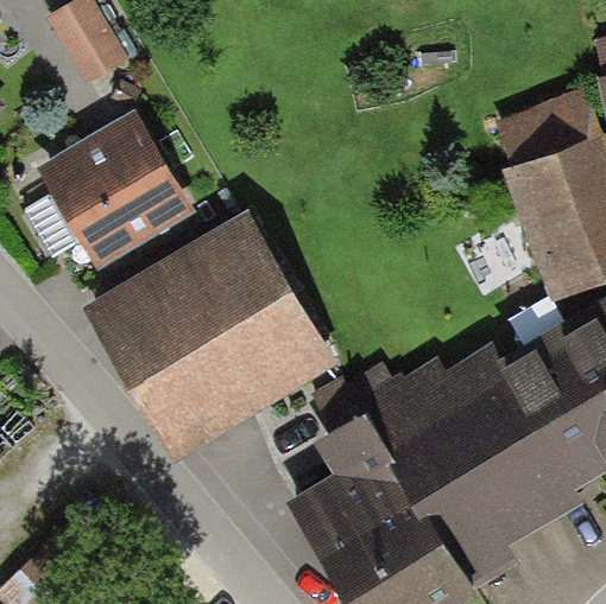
[(128,56),(94,0),(68,0),(45,14),(86,82),(128,56)]
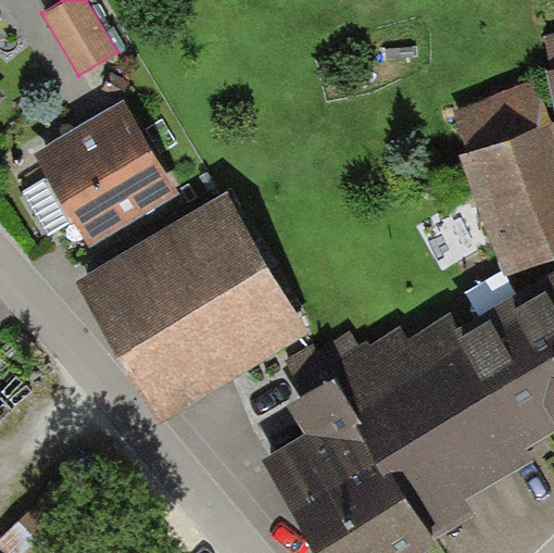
[(553,32),(543,36),(553,66),(553,68),(544,72),(553,121),(553,124),(553,32)]
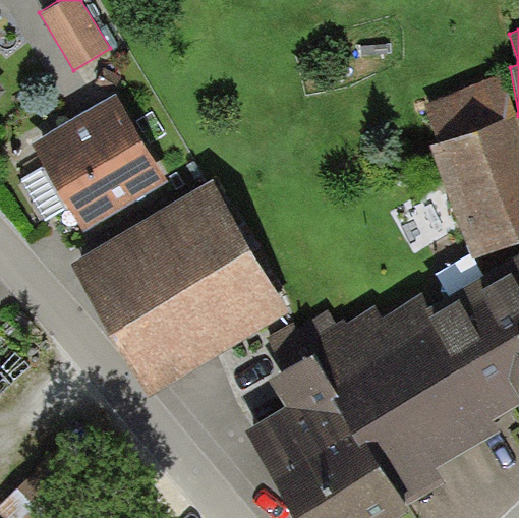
[(452,92),(423,102),(438,142),(516,115),(501,73),(493,76),(489,69),(450,83),(452,92)]
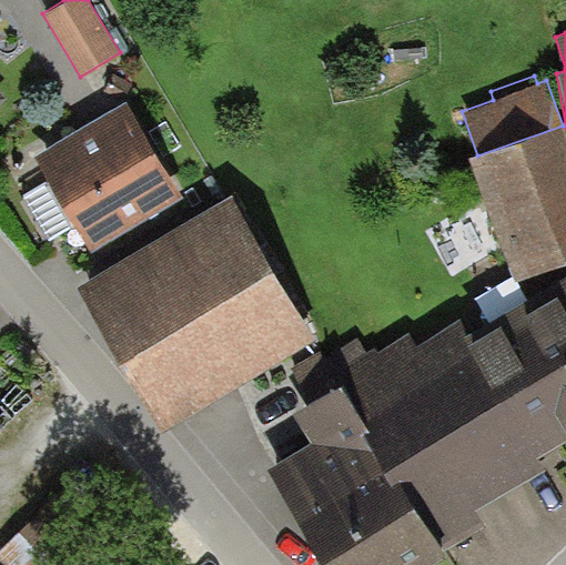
[(183,197),(125,101),(32,157),(90,253),(183,197)]
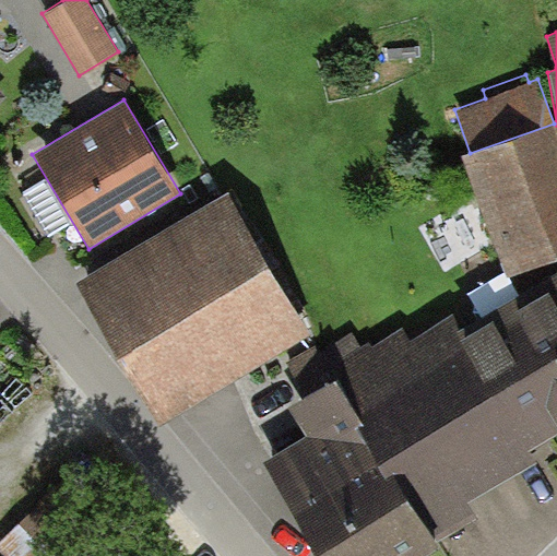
[(470,153),(460,157),(506,282),(556,265),(556,125),(556,121),(554,123),(470,153)]
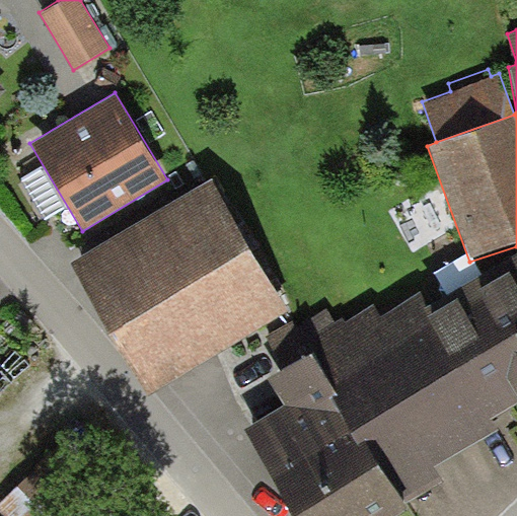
[(211,179),(69,263),(146,394),(288,312),(211,179)]
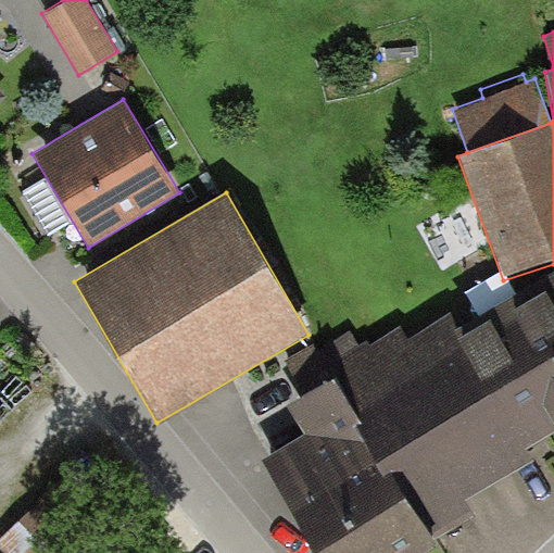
[(348,327),(317,346),(429,538),(471,513),(464,500),(532,461),(526,450),(553,432),(553,272),(458,328),(450,313),(407,337),(400,325),(368,343),(366,340),(359,344),(348,327)]
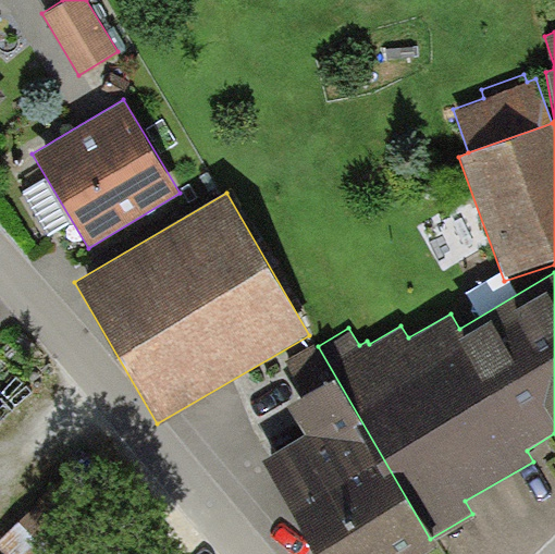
[(424,553),(436,548),(430,539),(318,346),(316,342),(284,358),(304,395),(286,405),(304,434),(261,460),(316,553),(424,553)]
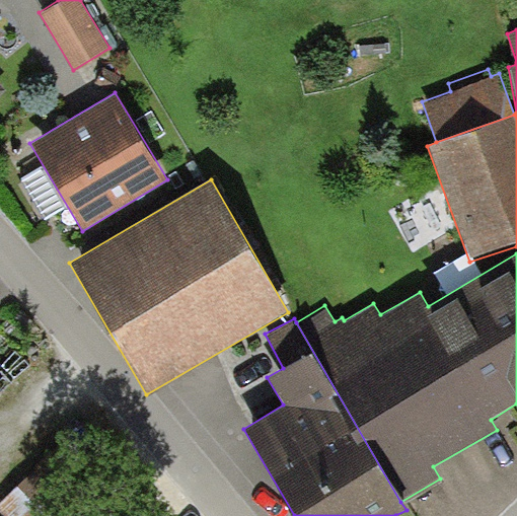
[(91,515),(82,507),(73,515),(91,515)]
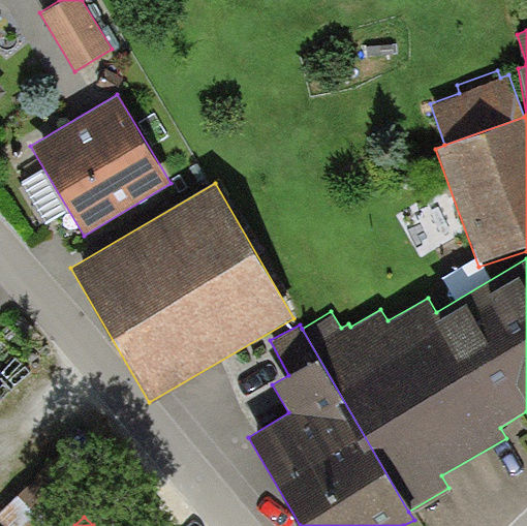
All buildings are outlined.
